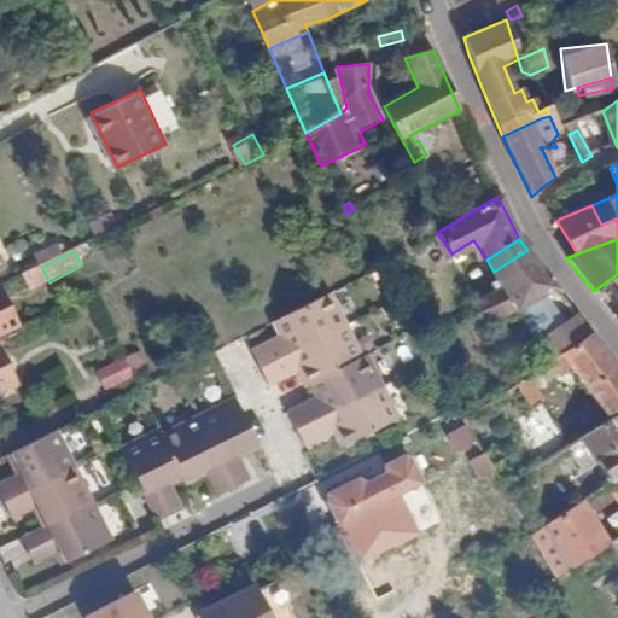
[(520,305),(555,286),(528,250),(494,272),(496,275),(502,283),(516,308),(520,305)]
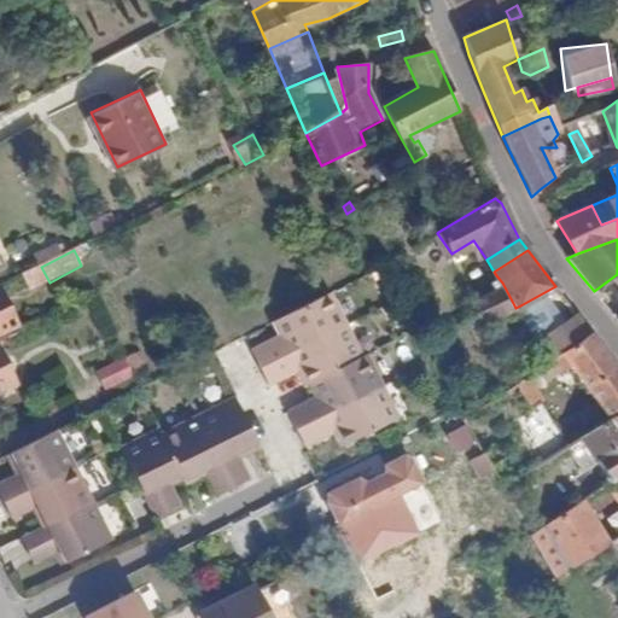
[(41,267),(24,275),(33,291),(50,283),(41,267)]
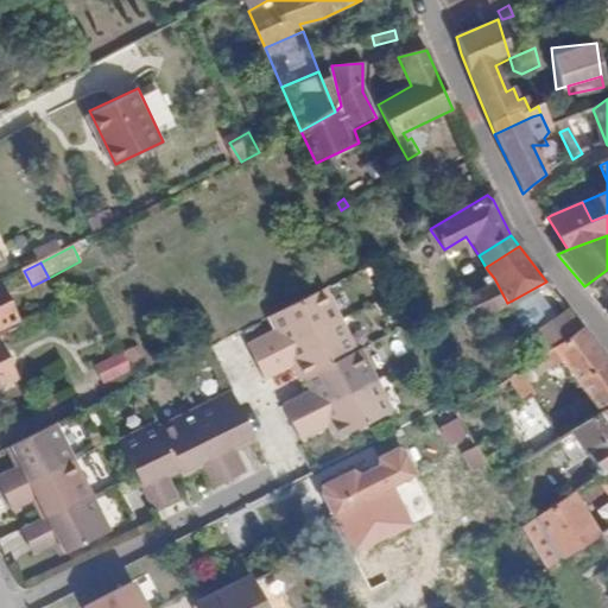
[(481,276),(486,283),(494,278),(488,271),(481,276)]
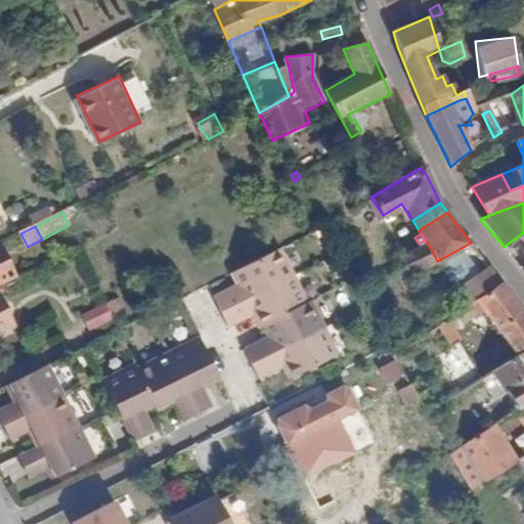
[(393,259),(399,269),(403,276),(425,268),(437,261),(426,239),(419,244),(407,251),(393,259)]
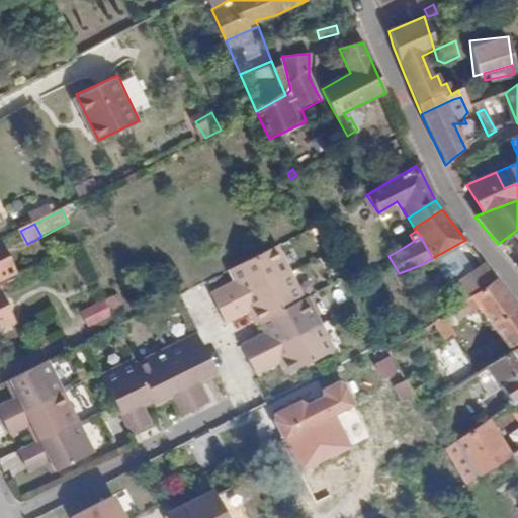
[(452,284),(462,300),(495,279),(485,265),(465,240),(436,256),(456,282),(452,284)]
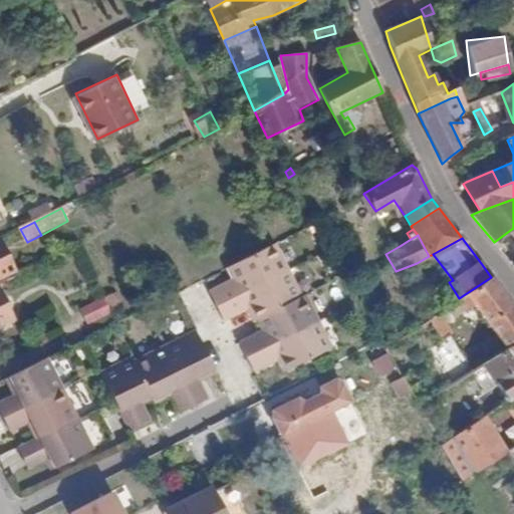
[(215,306),(289,268),(276,242),(236,263),(242,276),(236,279),(208,292),(215,306)]
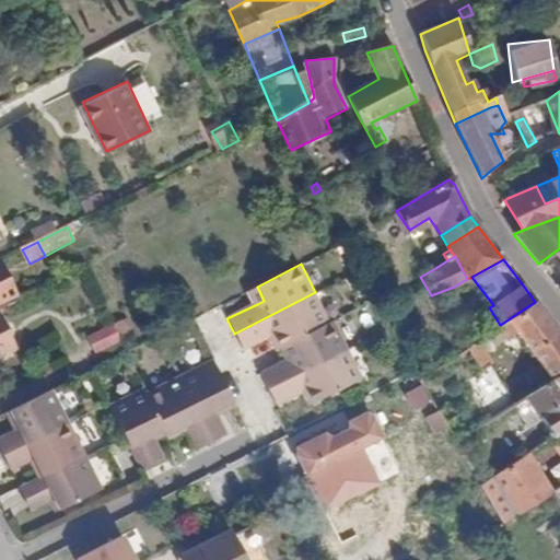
[(0,305),(15,298),(0,266),(0,305)]
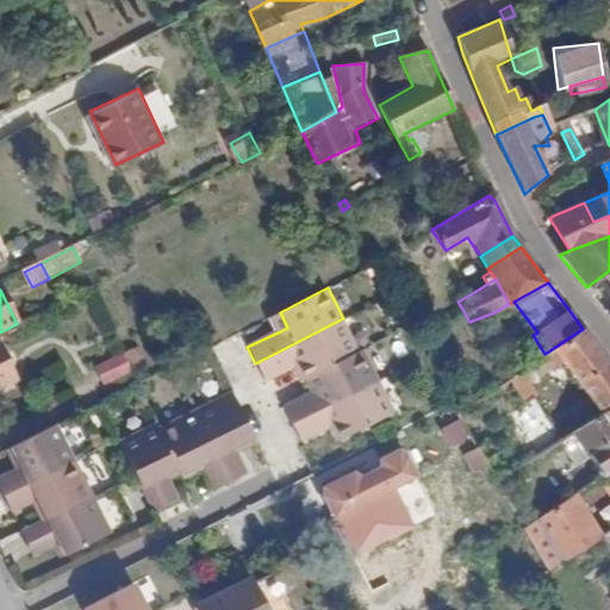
[(272,316),(280,331),(287,328),(280,312),(272,316)]
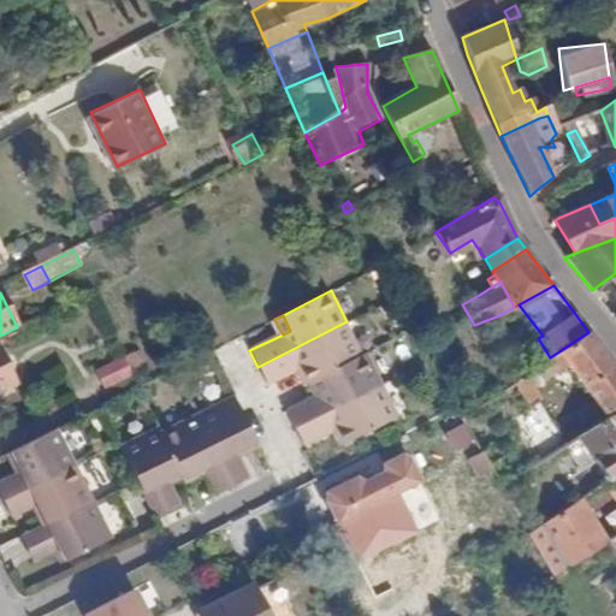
[(267,385),(300,369),(306,366),(314,378),(320,375),(363,354),(347,321),(258,367),(267,385)]
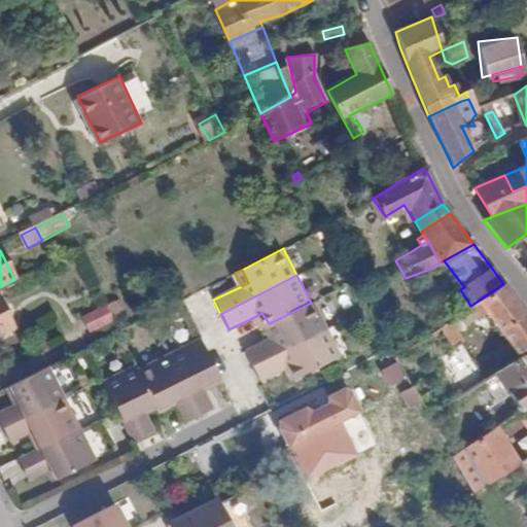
[(484,310),(518,356),(526,350),(526,315),(512,295),(503,284),(470,306),(458,314),(464,323),(484,310)]
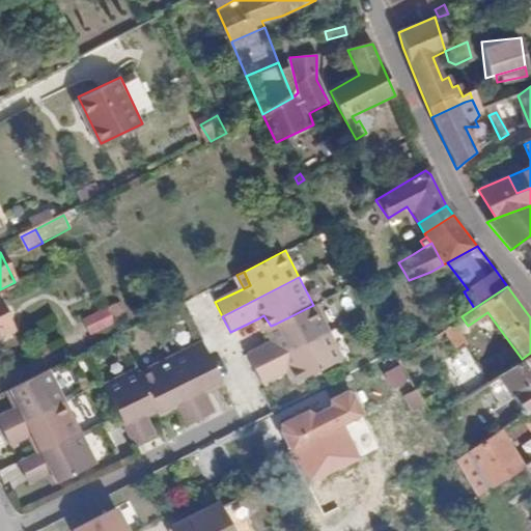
[(87,326),(121,308),(117,301),(84,317),(87,326)]
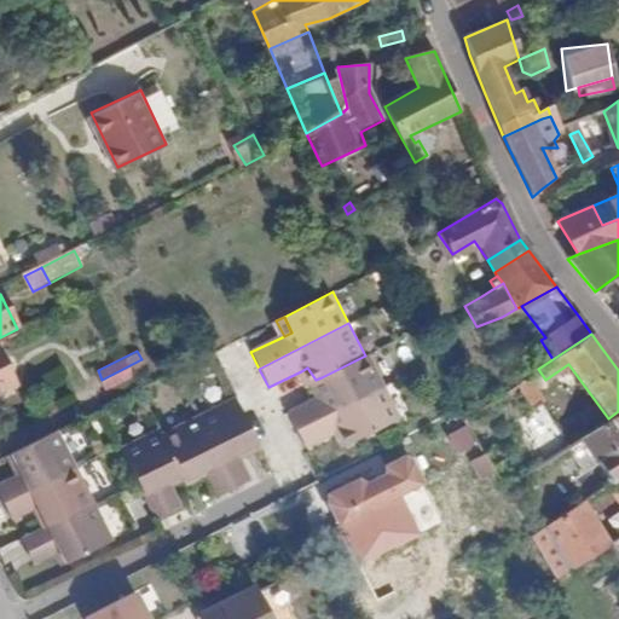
[(330,394),(322,398),(290,415),(298,429),(386,386),(369,353),(365,356),(322,377),(330,394)]
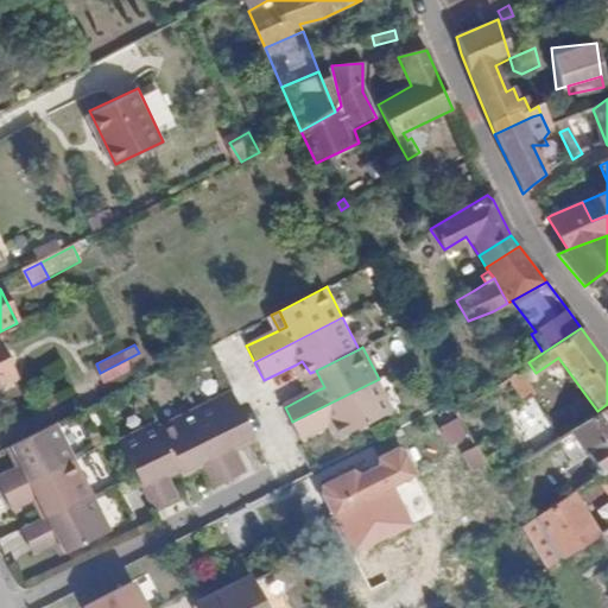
[(0,391),(17,382),(0,349),(0,391)]
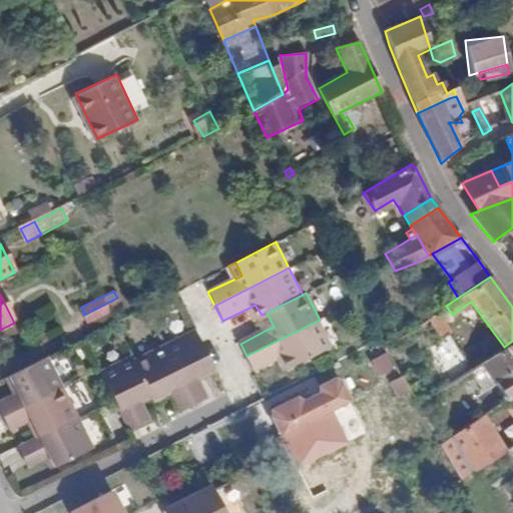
[(117,298),(84,315),(87,322),(120,305),(117,298)]
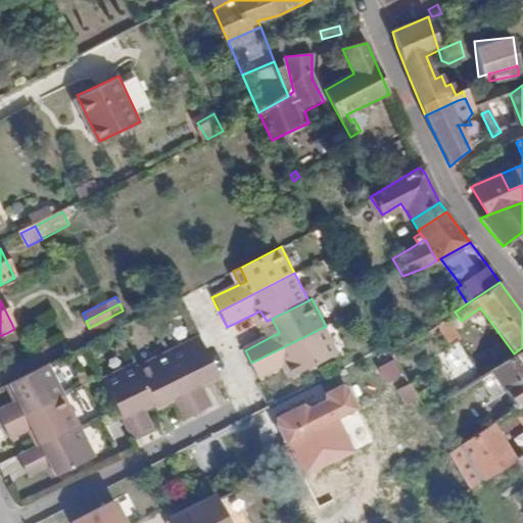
[(254,314),(260,324),(265,322),(267,321),(259,311),(254,314)]
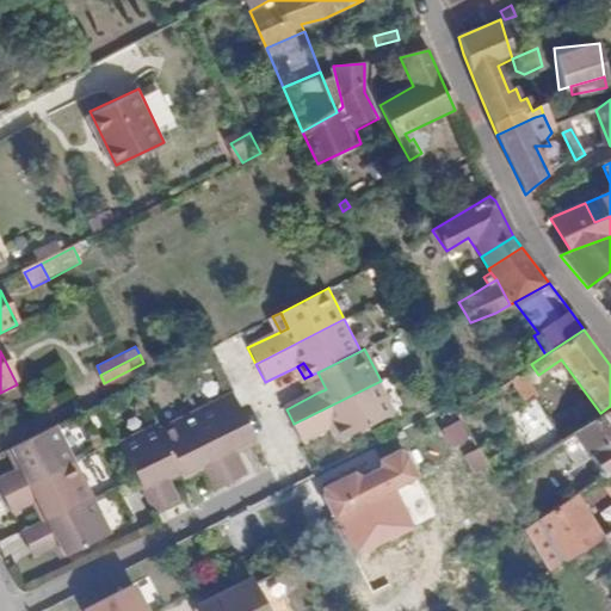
[(309,376),(318,393),(326,389),(318,372),(312,375),(309,376)]
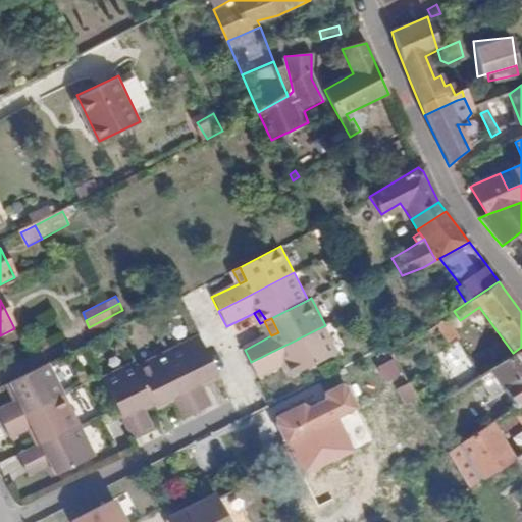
[(340,353),(325,325),(251,362),(259,377),(284,364),(291,361),(297,374),(340,353)]
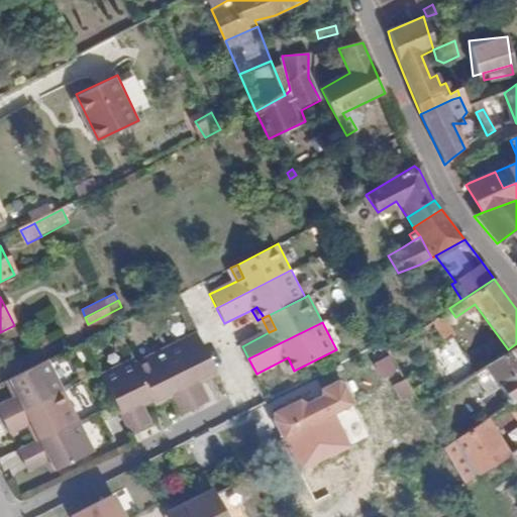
[(165,349),(186,390),(200,383),(198,380),(214,373),(195,334),(165,349)]
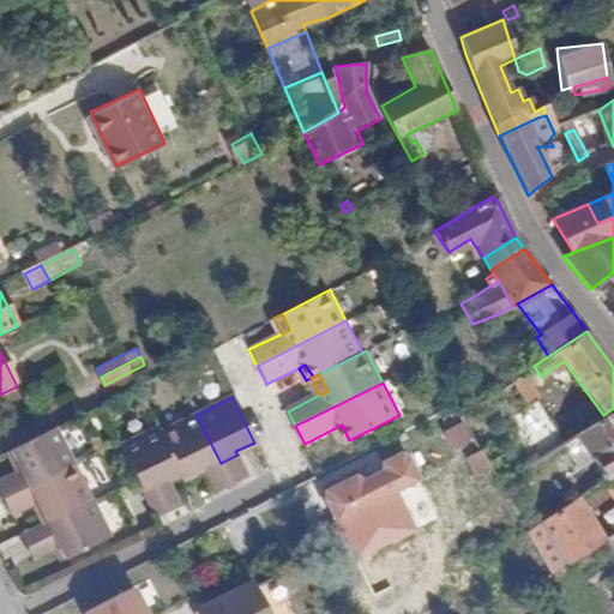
[(500,419),(527,463),(546,451),(559,443),(531,399),(500,419)]
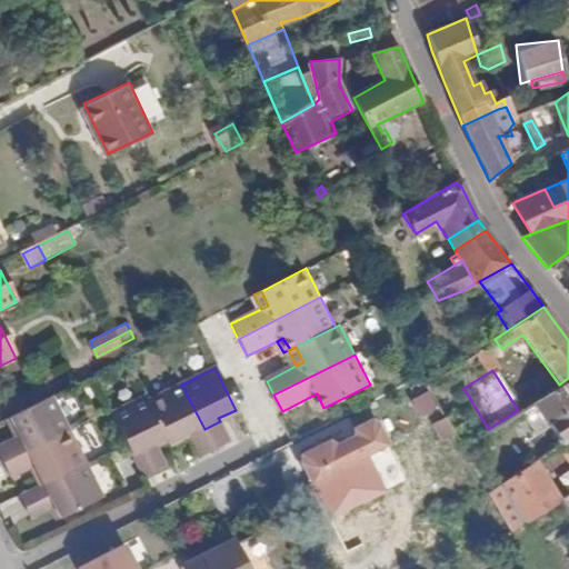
[(422,386),(429,381),(425,372),(417,377),(422,386)]
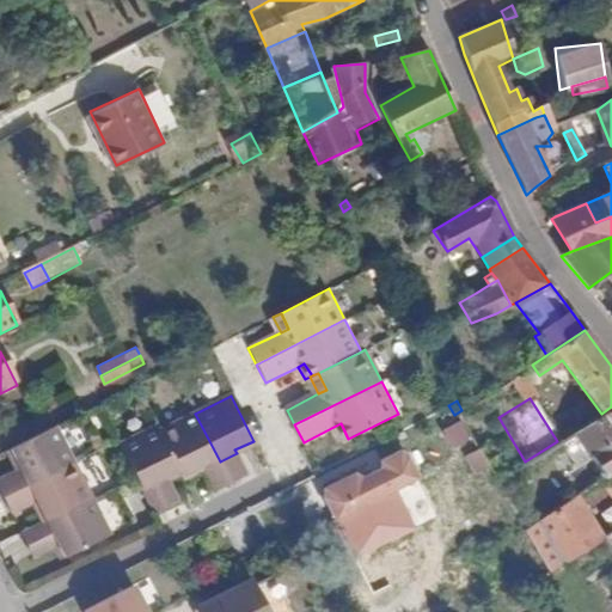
[(611,407),(601,414),(557,441),(544,450),(561,477),(589,460),(604,478),(611,472),(611,407)]
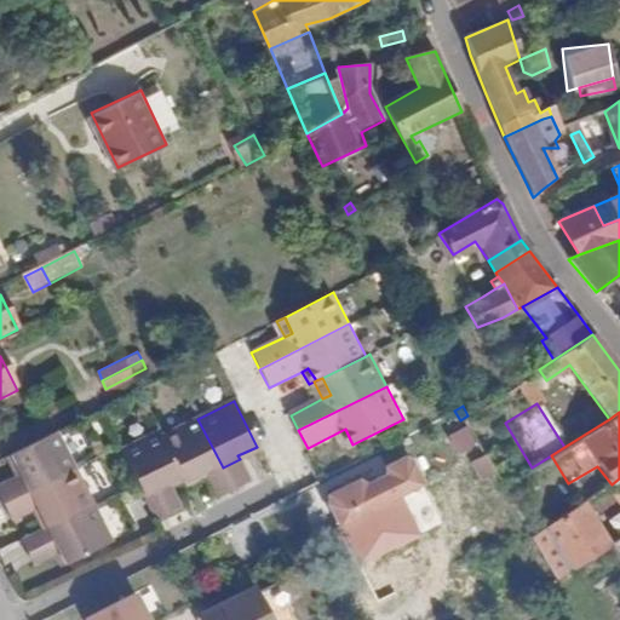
[(161,437),(181,476),(183,482),(205,471),(207,476),(223,468),(197,419),(161,437)]
